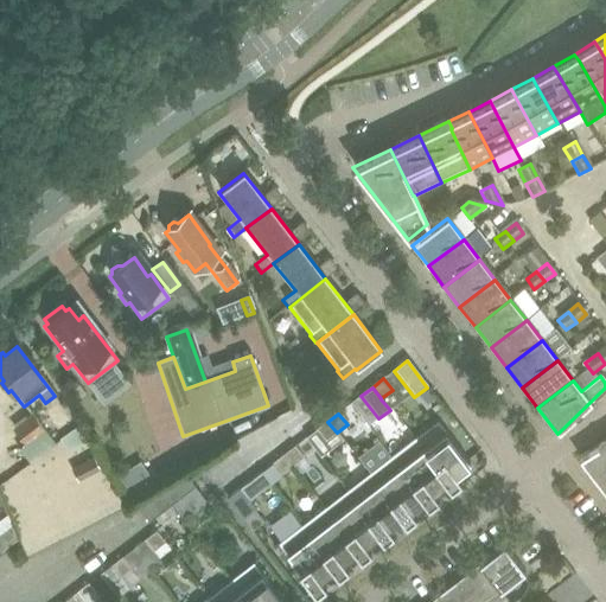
[(13,431),(25,447),(44,433),(32,417),(13,431)]
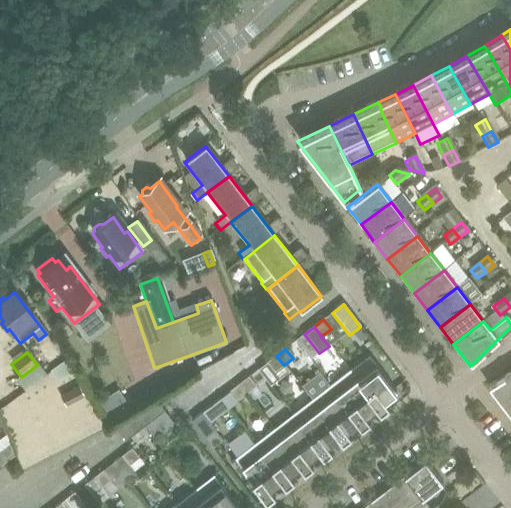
[(284,365),(276,356),(266,364),(274,373),(284,365)]
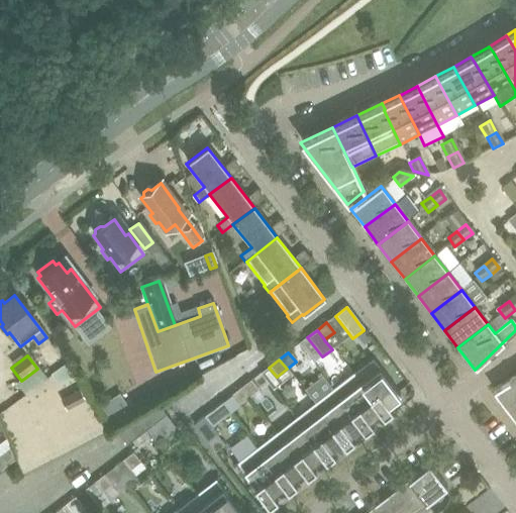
[(379,410),(379,411),(383,416),(392,409),(387,404),(399,396),(372,360),(351,375),(379,410)]
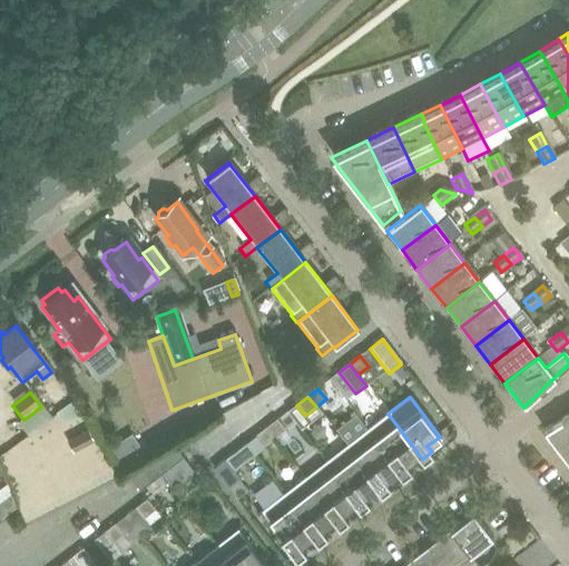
[(305,416),(296,406),(287,412),(303,433),(313,426),(305,416)]
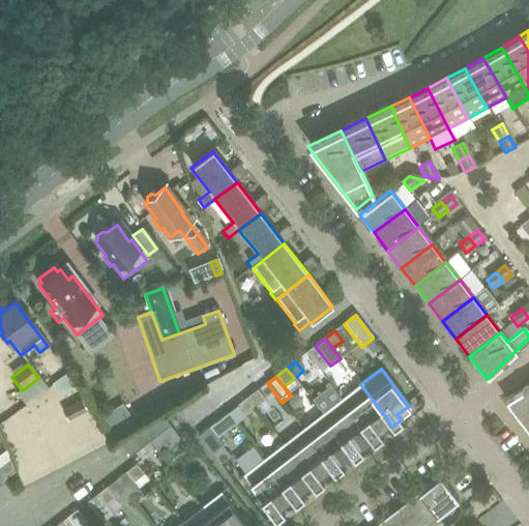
[(49,391),(38,378),(22,390),(16,395),(25,408),(49,391)]
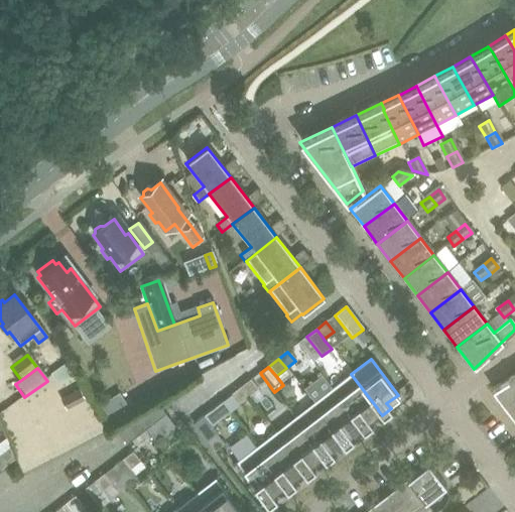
[(378,409),(351,374),(332,389),(359,424),(359,425),(363,430),(372,423),(367,418),(378,410),(378,409)]
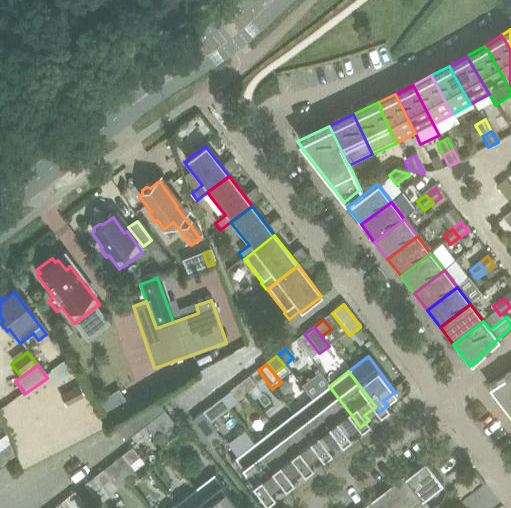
[(504,410),(510,404),(510,373),(487,388),(504,410)]
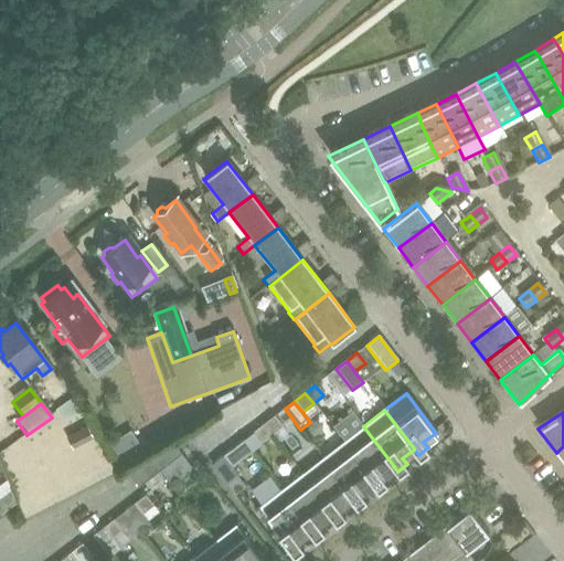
[(263,426),(270,436),(282,429),(273,417),(263,426)]
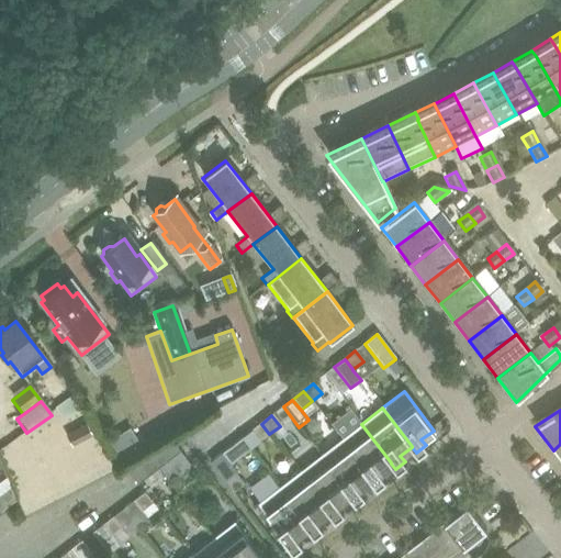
[(86,424),(65,435),(71,447),(92,436),(86,424)]
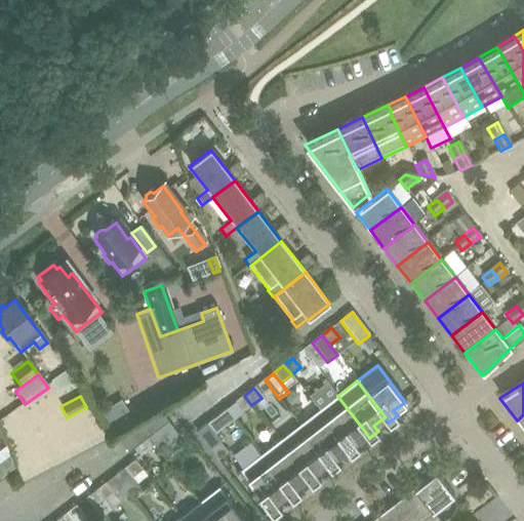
[(251,405),(244,396),(234,403),(242,413),(251,405)]
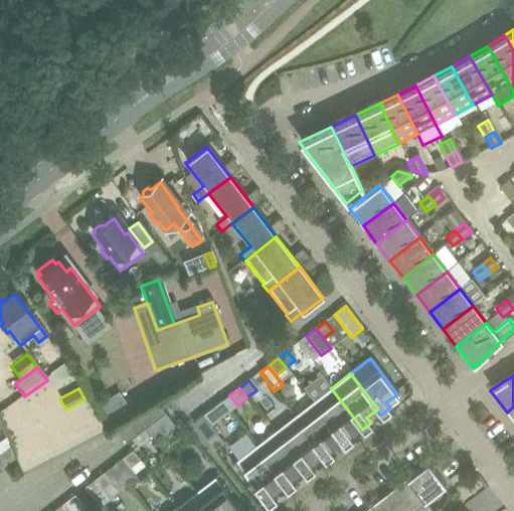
[(339,439),(343,445),(352,438),(347,432),(358,424),(358,423),(331,388),(312,403),(339,439)]
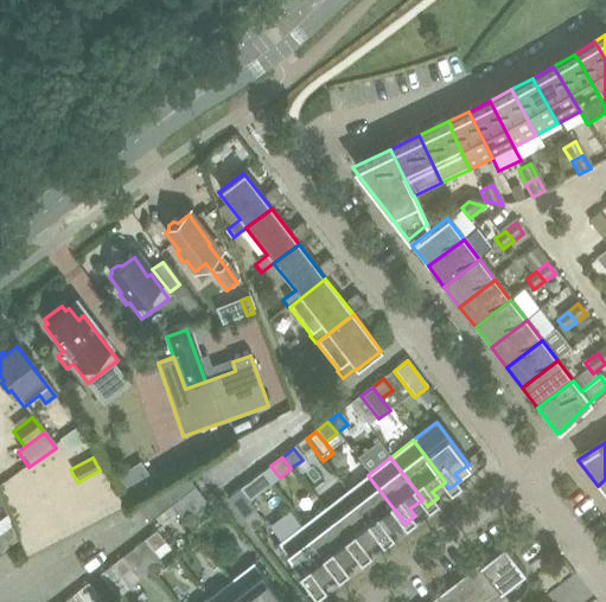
[(159,492),(171,506),(193,488),(184,475),(159,492)]
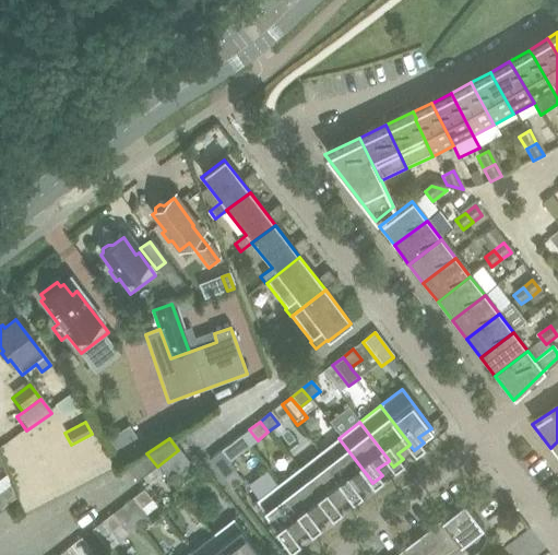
[(347,492),(347,493),(352,498),(361,491),(356,485),(368,476),(339,438),(318,453),(347,492)]
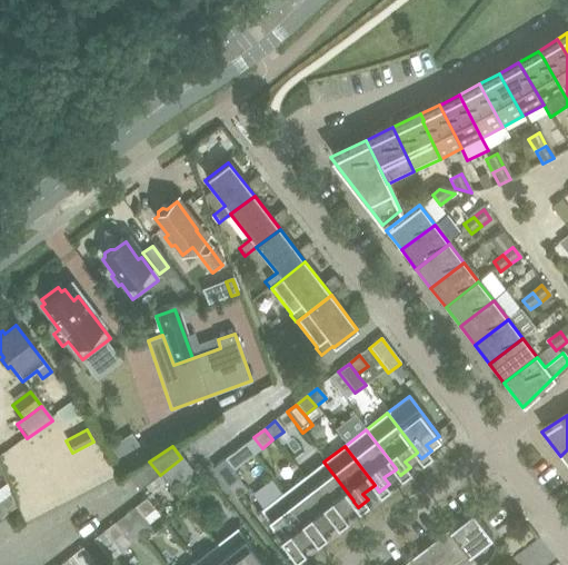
[(211,468),(227,488),(239,479),(223,459),(211,468)]
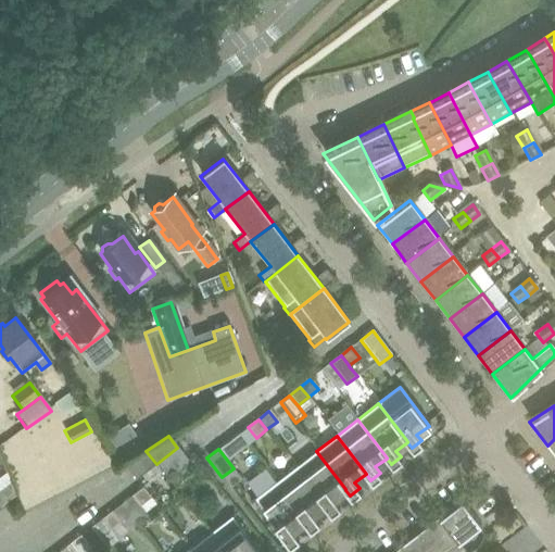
[(146,451),(124,465),(136,480),(156,464),(146,451)]
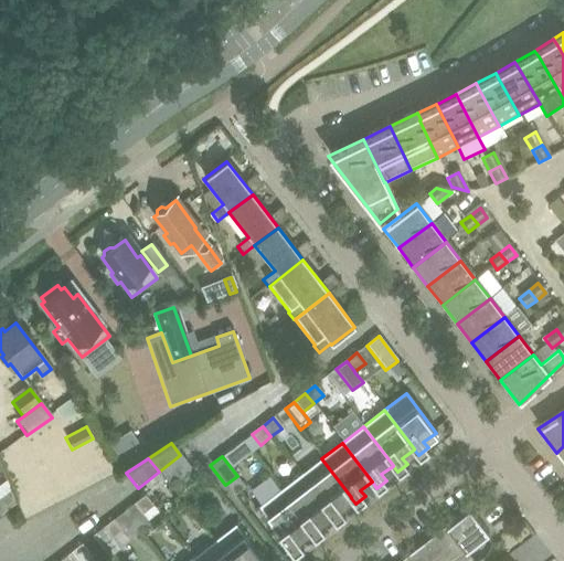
[(330,514),(334,520),(344,512),(339,507),(351,498),(351,497),(321,458),(300,475),(330,514)]
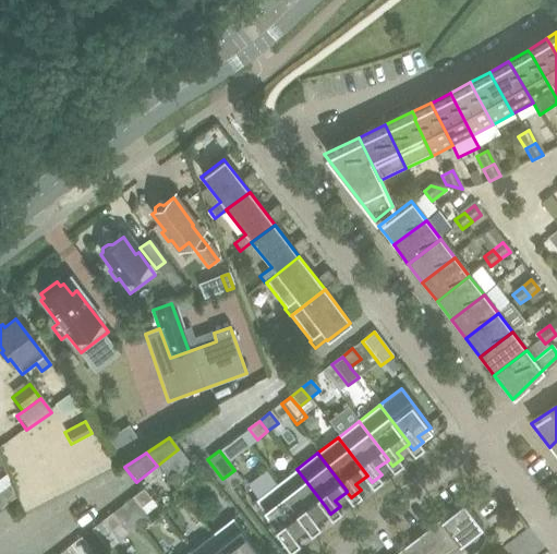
[(305,524),(310,529),(319,522),(314,516),(326,507),(297,469),(276,485),(305,524)]
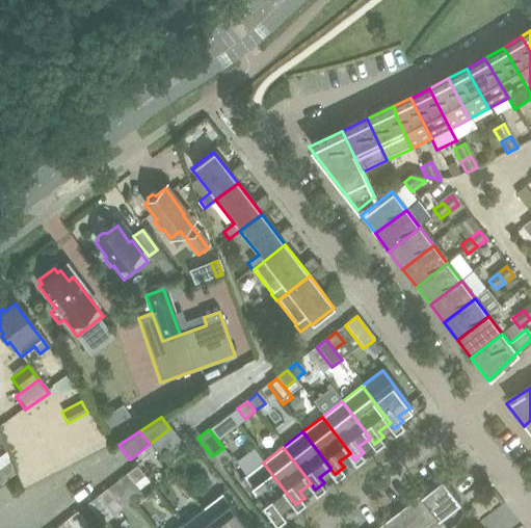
[(280,507),(291,499),(263,463),(243,478),(275,520),(285,512),(280,507)]
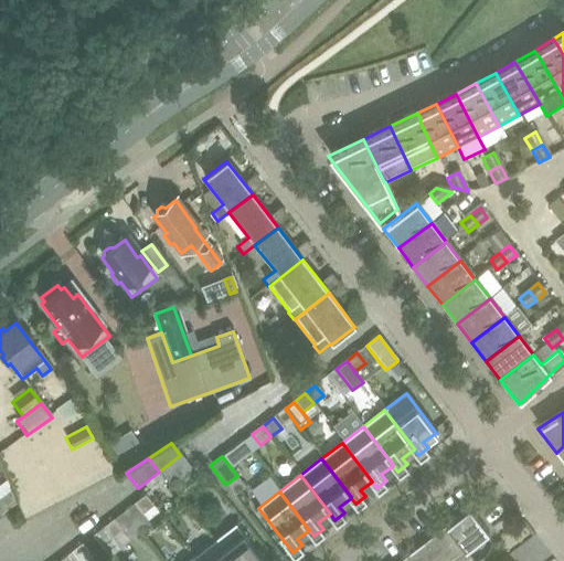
[(9,493),(0,499),(0,515),(14,505),(9,493)]
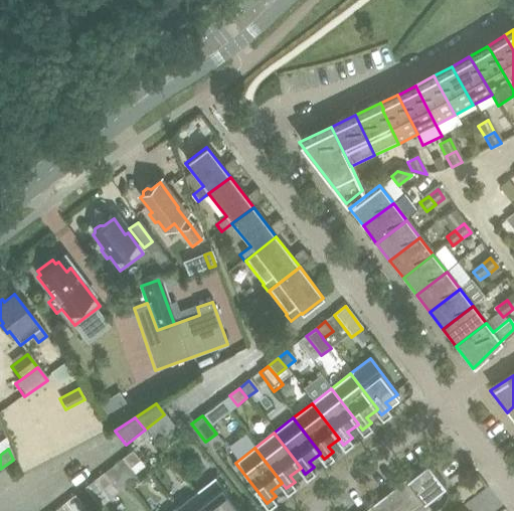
[(132,453),(122,460),(129,470),(139,463),(132,453)]
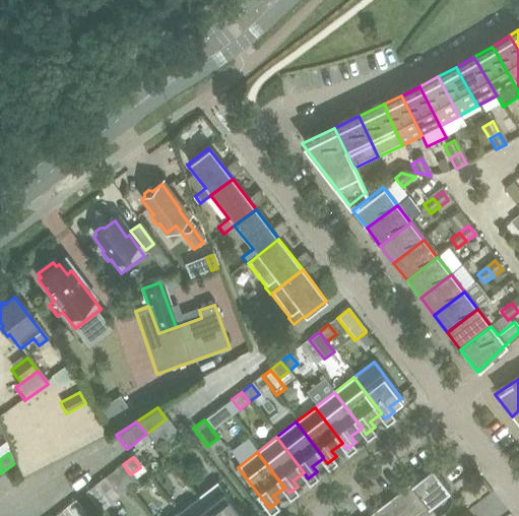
[(379,508),(385,515),(415,515),(427,507),(427,508),(448,492),(431,468),(379,508)]
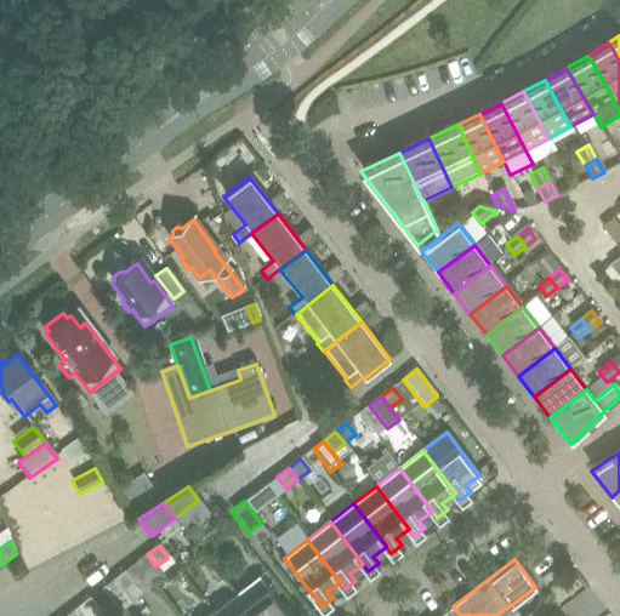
[(113,581),(121,593),(134,585),(124,572),(113,581)]
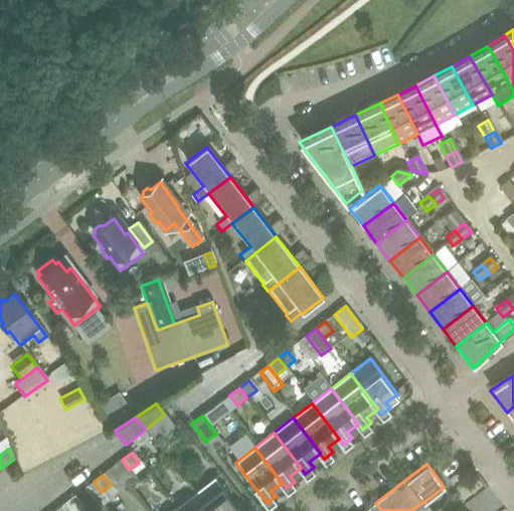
[(194,494),(206,510),(238,510),(214,479),(194,494)]
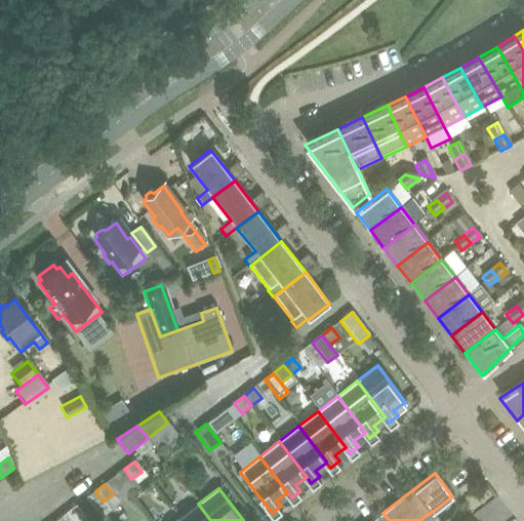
[(95,491),(85,499),(101,519),(111,511),(103,502),(95,491)]
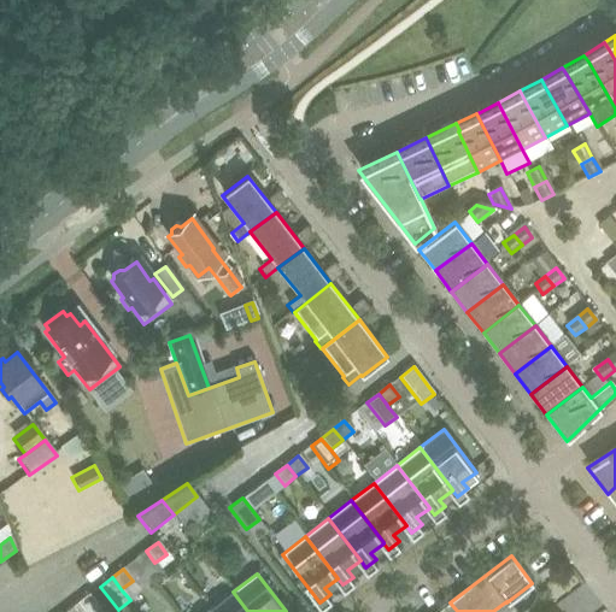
[(247,611),(233,592),(210,610),(211,611),(247,611)]
